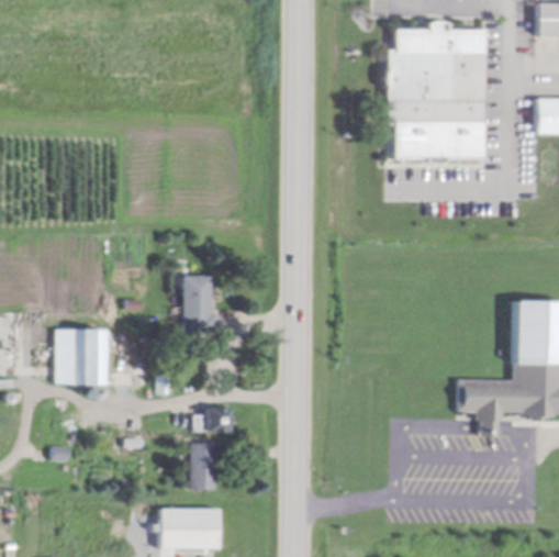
[(538,1),(558,1),(558,33),(538,33),(538,1)]
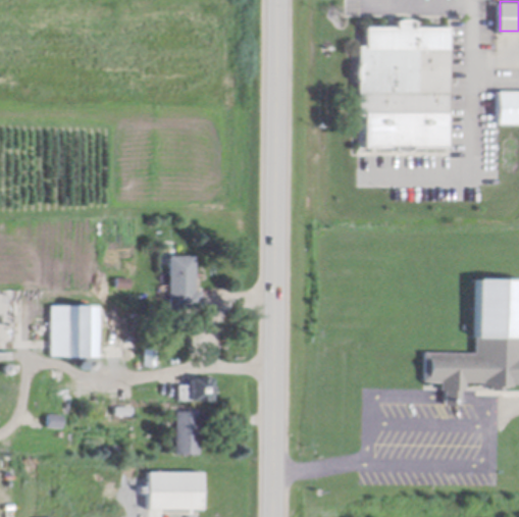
[(450,113),(361,114),(361,81),(363,81),(363,79),(360,79),(358,72),(358,67),(361,59),(361,45),(368,45),(368,26),(397,26),(397,18),(401,16),(406,16),(411,16),(414,18),(414,26),(450,26),(450,113)]
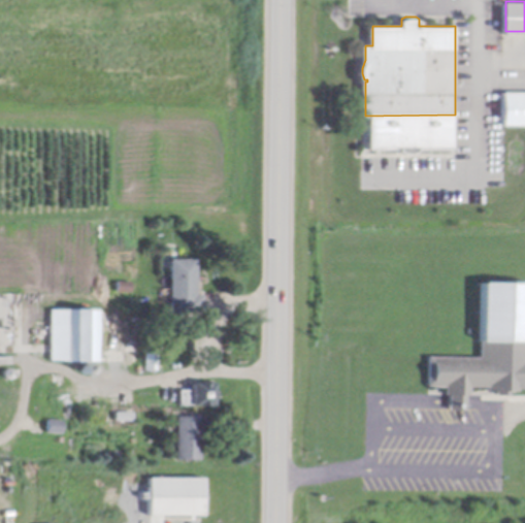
[(503,92),(524,92),(524,124),(503,124),(503,92)]
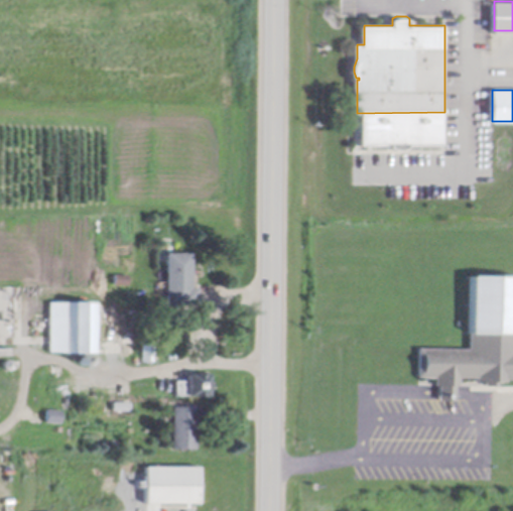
[(169,305),(169,253),(195,253),(195,288),(201,288),(201,305),(169,305)]
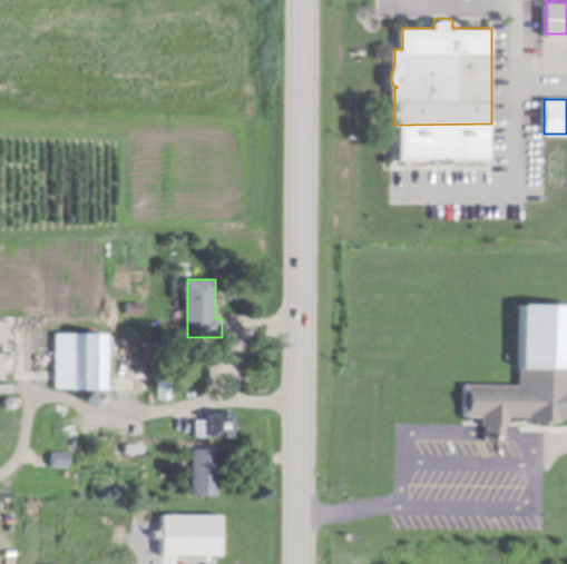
[(466,417),(466,385),(521,386),(522,299),(566,299),(566,418),(563,418),(563,422),(554,422),(554,426),(539,426),(539,422),(530,422),(530,418),(511,418),(510,426),(506,426),(506,443),(488,443),(489,427),(485,427),(485,417),(466,417)]
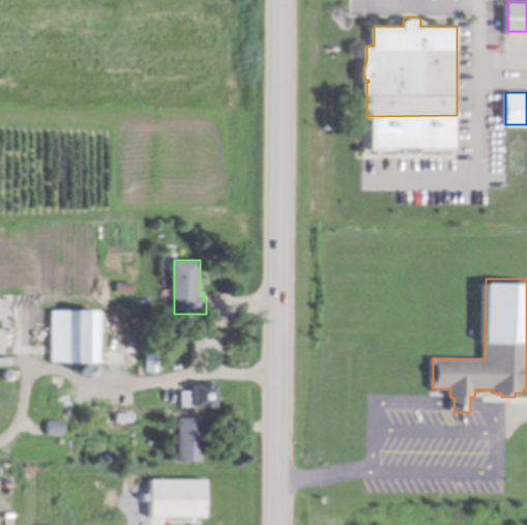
[(119,283),(134,283),(134,294),(119,294),(119,283)]
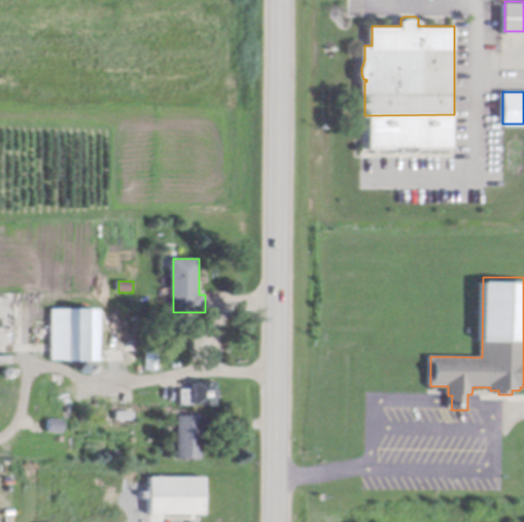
[(51,359),(51,307),(99,307),(99,359),(51,359)]
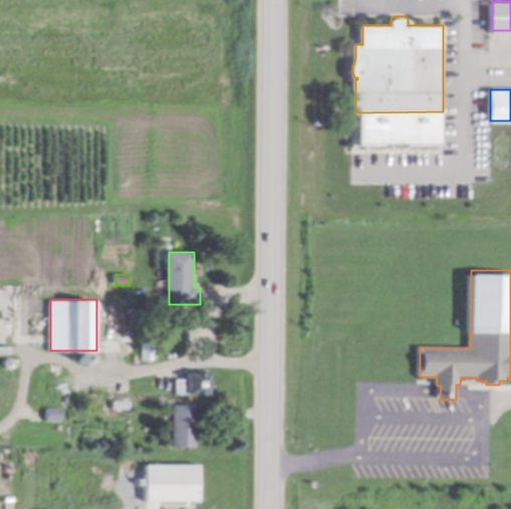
[(102,326),(103,326),(104,326),(105,326),(106,326),(107,326),(107,327),(108,327),(109,328),(109,329),(110,329),(110,330),(110,331),(110,332),(110,333),(110,334),(109,335),(109,336),(108,336),(107,337),(106,337),(105,337),(104,337),(103,337),(102,337),(101,336),(100,336),(100,335),(99,334),(99,333),(99,332),(99,331),(99,330),(99,329),(100,328),(101,327),(102,326)]
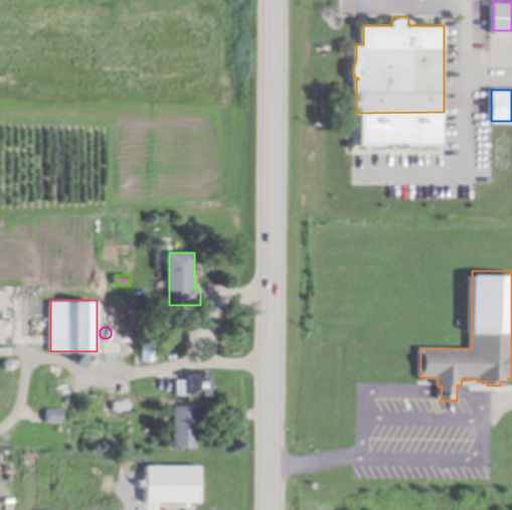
[(144,361),(144,345),(156,345),(155,361),(144,361)]
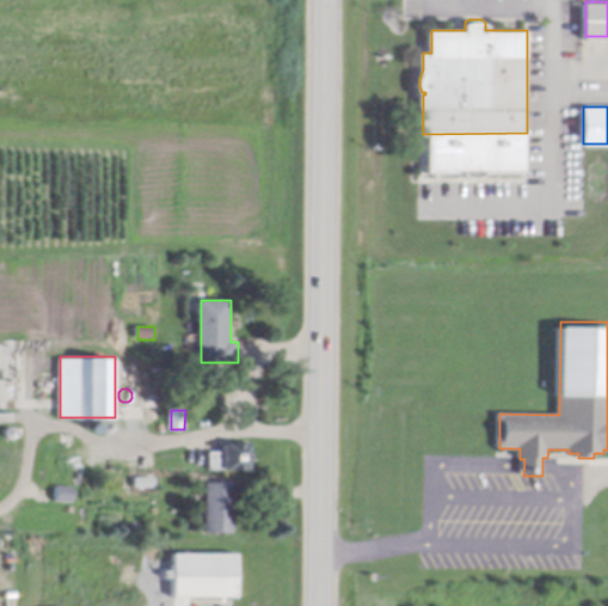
[(99,424),(100,424),(102,424),(103,424),(104,424),(104,426),(105,426),(106,427),(106,428),(108,428),(108,429),(108,430),(108,432),(106,433),(106,434),(105,434),(105,435),(104,435),(103,435),(102,436),(100,436),(100,435),(99,435),(98,435),(98,434),(97,434),(97,433),(96,432),(96,430),(96,429),(96,428),(97,427),(98,426),(98,424),(99,424)]
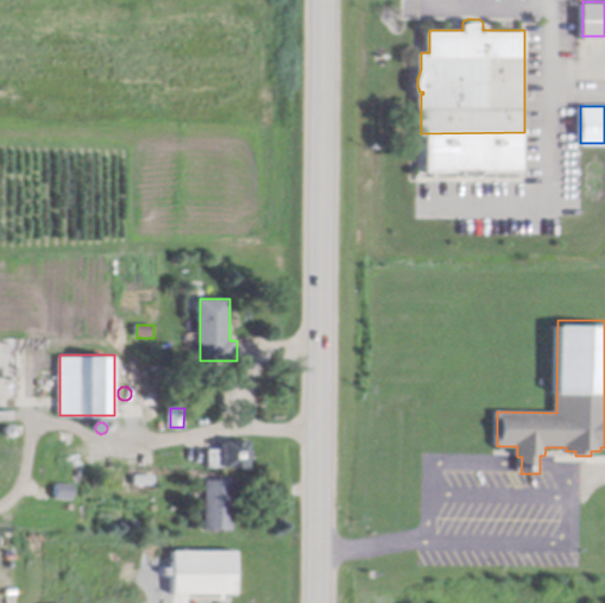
[(10,428),(11,428),(12,428),(13,428),(14,428),(16,428),(16,429),(17,431),(17,432),(18,432),(18,433),(18,434),(18,435),(17,435),(17,437),(16,438),(14,439),(13,439),(12,439),(11,439),(10,439),(8,439),(8,438),(7,438),(7,437),(6,435),(6,434),(6,433),(6,432),(6,431),(7,431),(7,429),(8,429),(8,428),(10,428)]
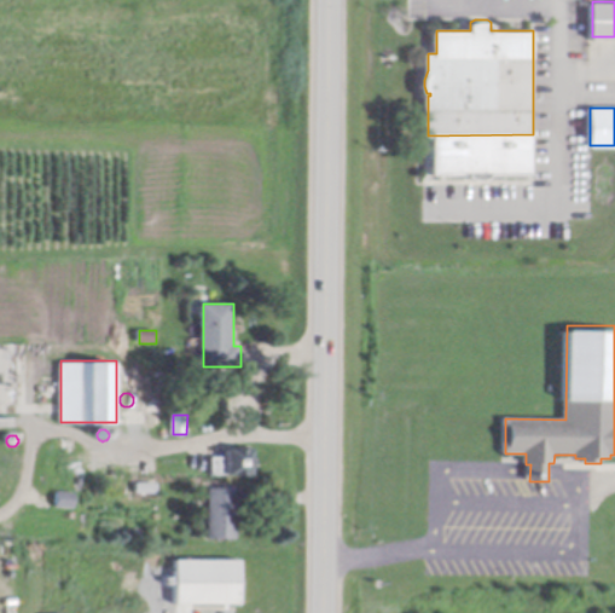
[(57,485),(58,438),(80,439),(77,486),(57,485)]
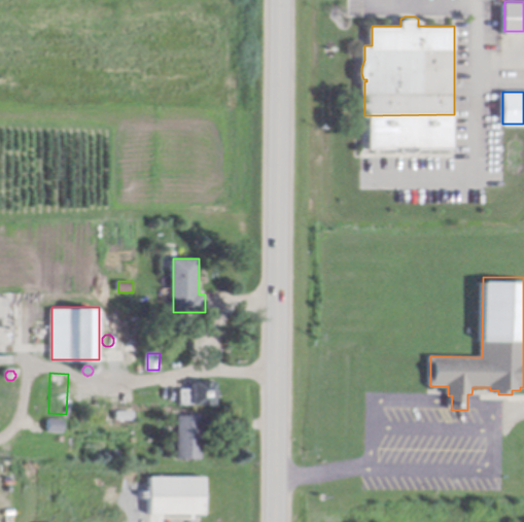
[(215,380),(215,404),(181,404),(181,388),(193,388),(194,380),(215,380)]
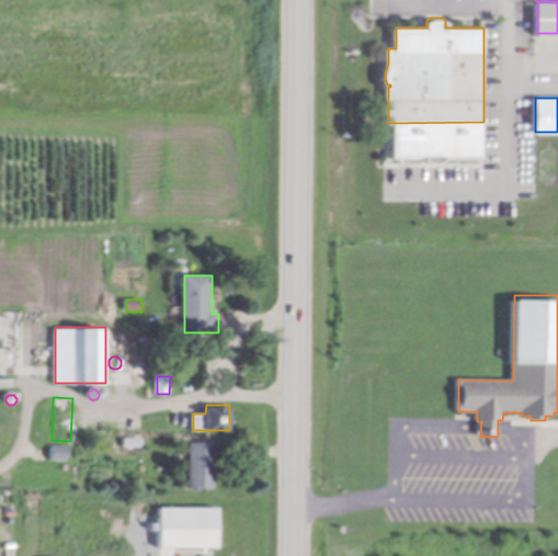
[(124,447),(124,429),(133,429),(133,449),(124,447)]
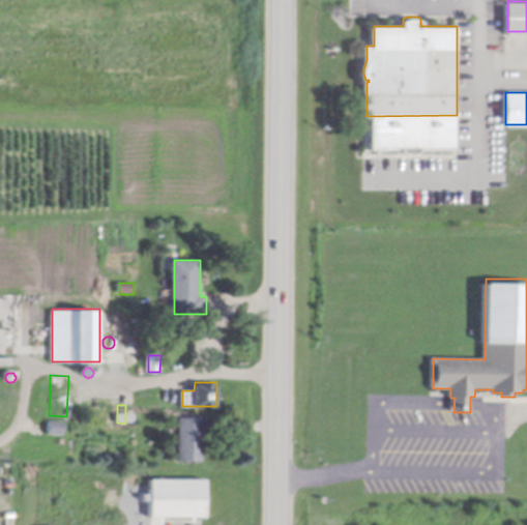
[(179,461),(179,417),(209,417),(208,450),(202,450),(202,461),(179,461)]
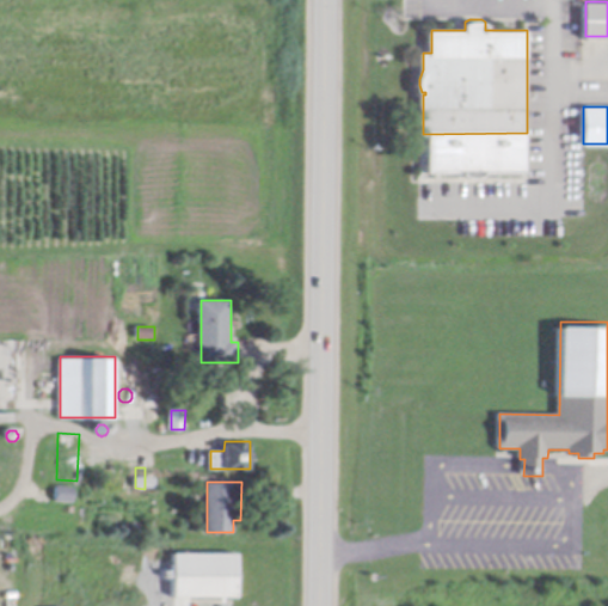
[(74,503),(56,502),(57,487),(75,488),(74,503)]
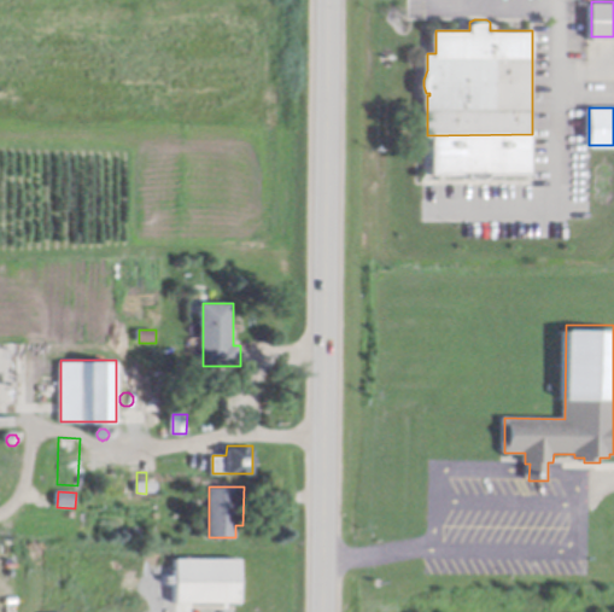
[(175,558),(240,558),(240,602),(175,602),(175,558)]
